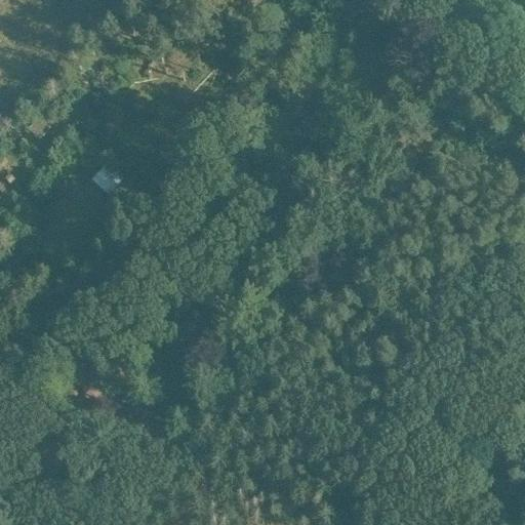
[(0,134),(3,137),(16,123),(6,114),(0,121),(0,134)]
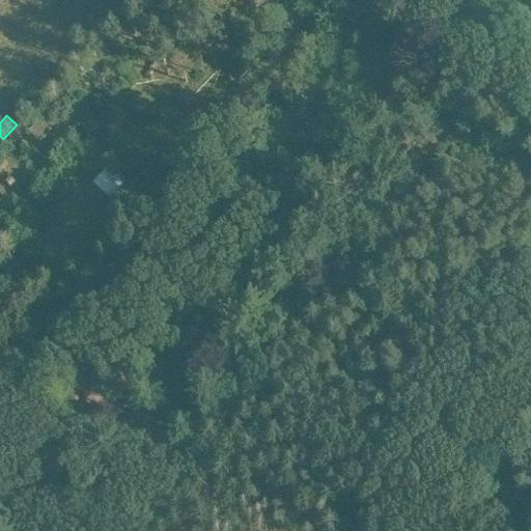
[(110,180),(104,174),(94,184),(111,198),(123,184),(114,175),(110,180)]
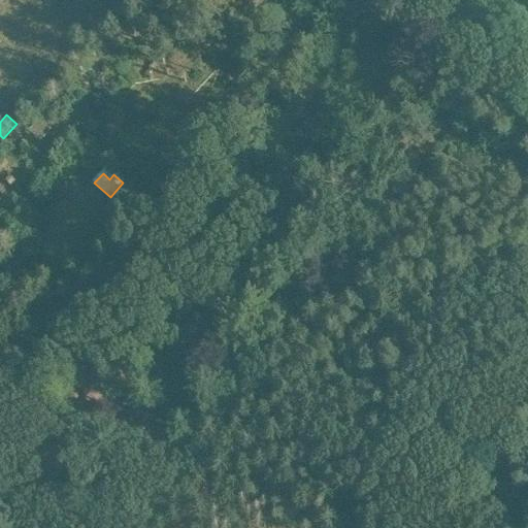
[(196,301),(186,314),(198,323),(207,311),(196,301)]
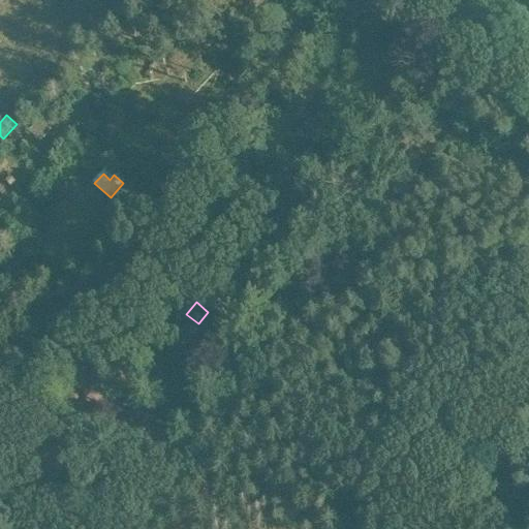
[(222,356),(214,350),(210,356),(217,362),(222,356)]
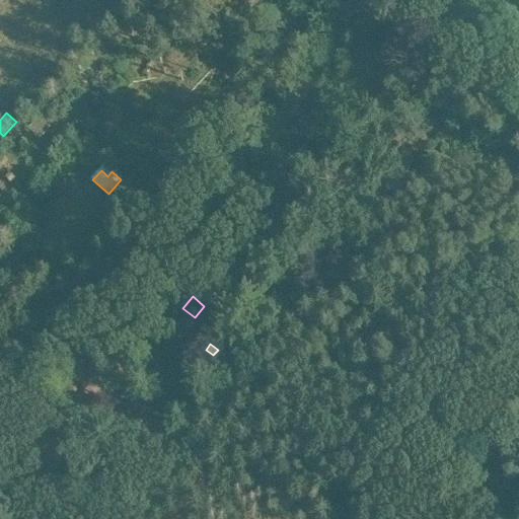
[(518,435),(509,448),(518,455),(518,435)]
